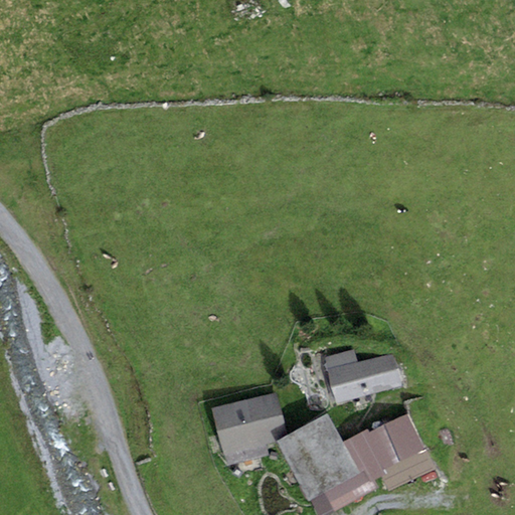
[(325,357),(328,369),(356,363),(353,350),(325,357)]
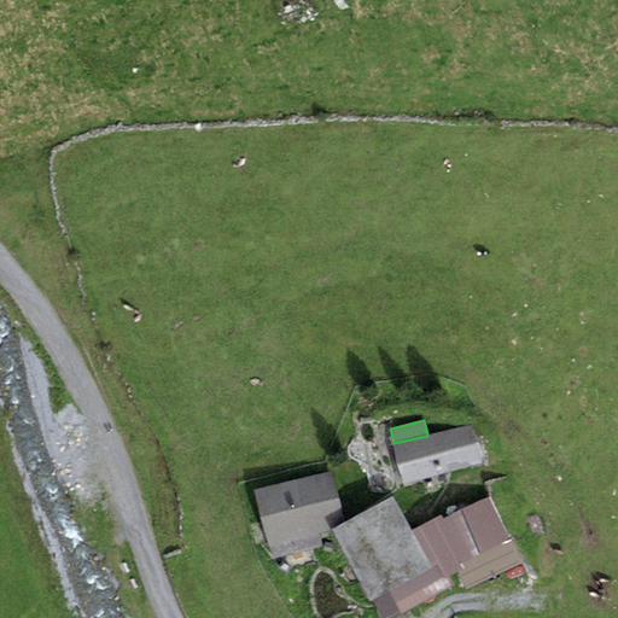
[(427,436),(394,443),(403,484),(482,465),(472,425),(427,436)]
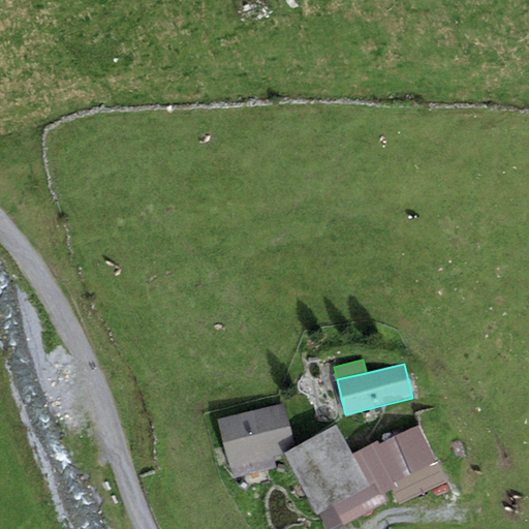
[(284,404),(217,421),(227,462),(232,478),(276,467),(273,456),(284,454),(294,447),(294,445),(284,404)]
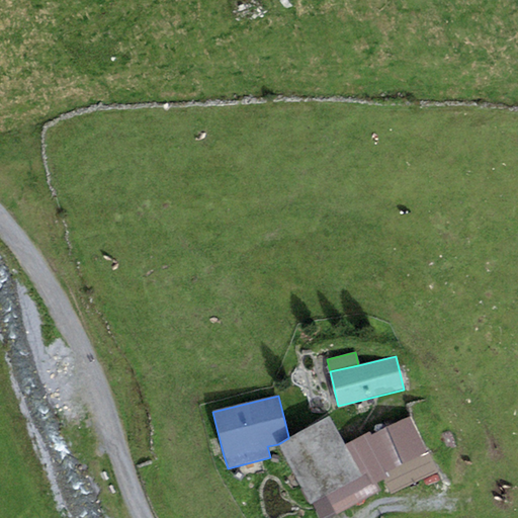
[(370,431),(344,444),(362,479),(313,503),(321,517),(329,517),(381,492),(376,483),(387,478),(385,473),(429,451),(411,415),(372,435),(370,431)]
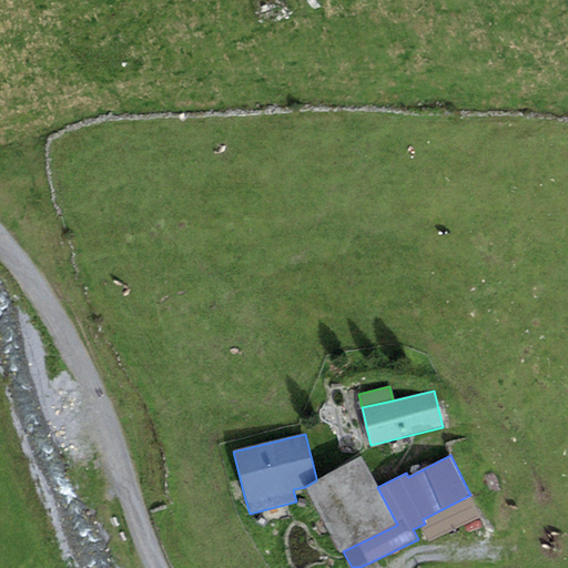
[(316,480),(305,487),(340,554),(343,551),(397,525),(377,487),(363,457),(316,480)]
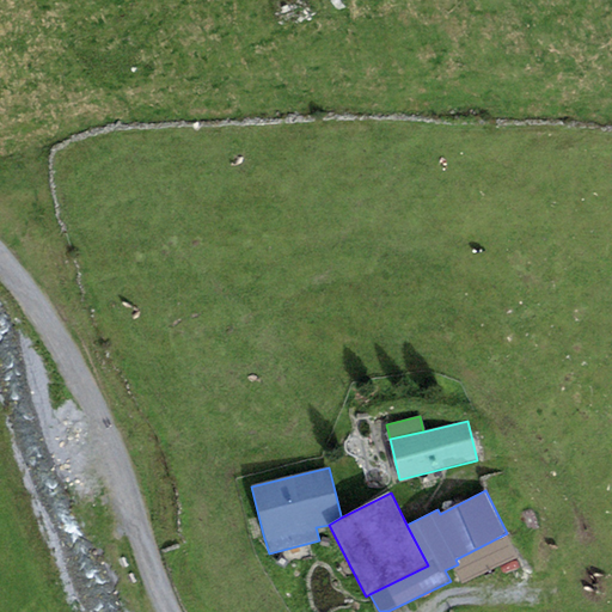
All buildings are outlined.
